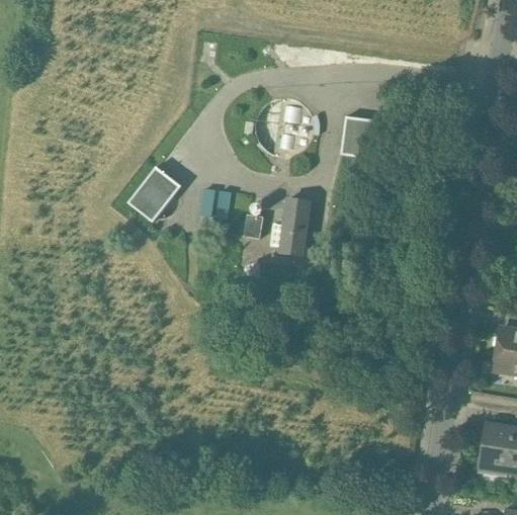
[(309,145),(314,134),(318,134),(319,127),(319,120),(317,114),(312,115),(305,105),(294,98),(282,96),(270,99),(261,106),(255,116),(253,129),(257,141),(265,151),(275,156),(287,157),(299,153),(309,145)]
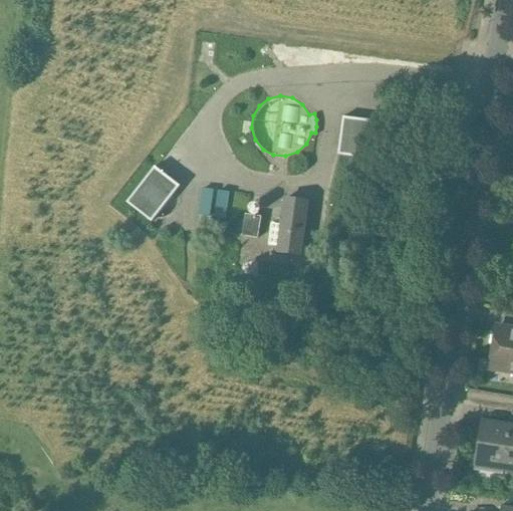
[(386,120),(341,115),(337,154),(381,159),(386,120)]
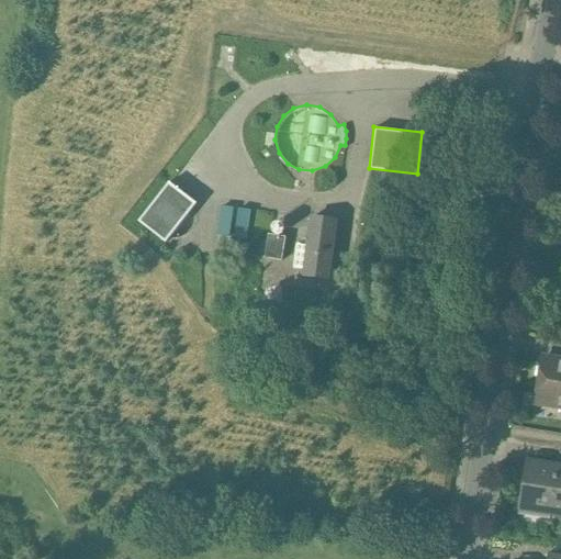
[(195,201),(168,180),(137,220),(165,241),(195,201)]
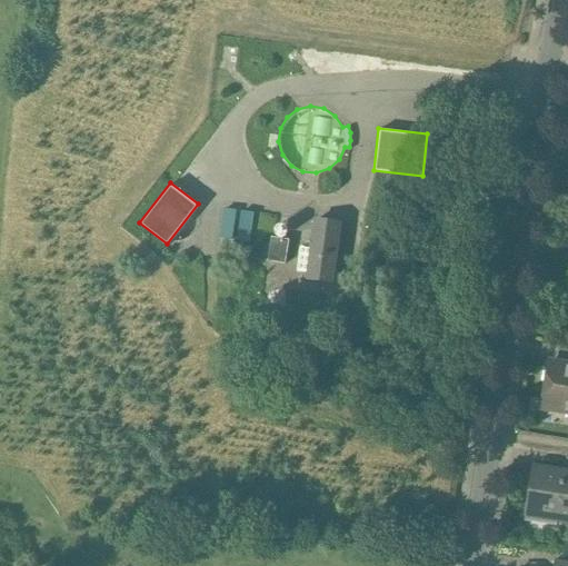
[(219,232),(249,238),(256,209),(225,204),(219,232)]
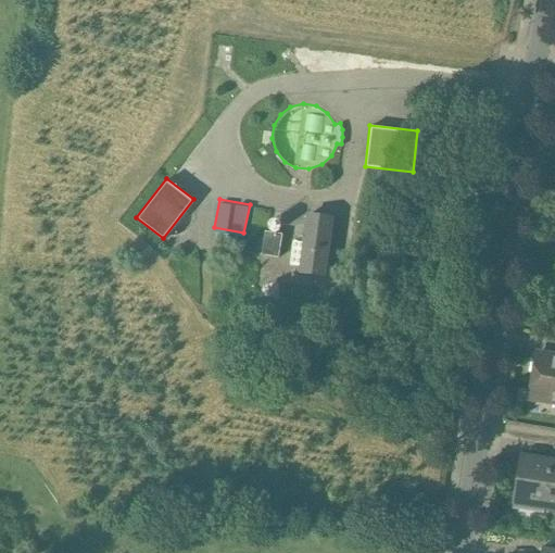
[(328,216),(307,214),(301,272),(307,272),(322,274),(328,216)]
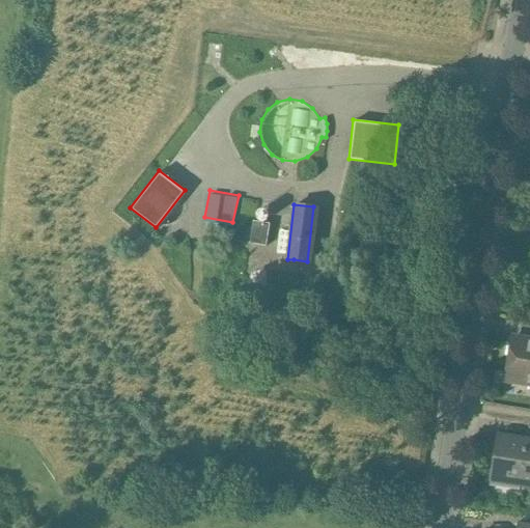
[(268,216),(268,214),(267,212),(266,210),(263,209),(261,207),(259,209),(258,210),(256,212),(256,214),(256,216),(258,218),(259,219),(261,219),(265,219),(266,218),(268,216)]
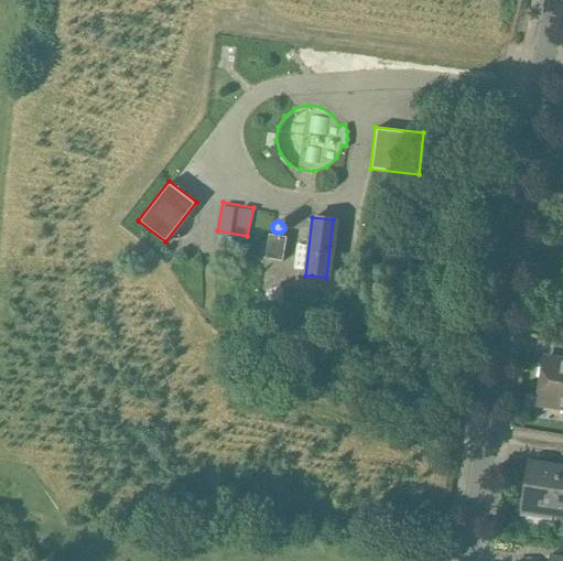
[(287,236),(268,233),(264,257),(282,259),(287,236)]
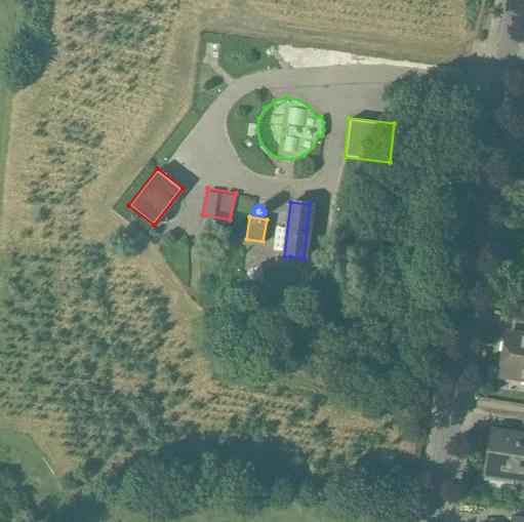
[(384,237),(340,231),(334,274),(359,278),(358,284),(368,285),(368,279),(377,280),(384,237)]
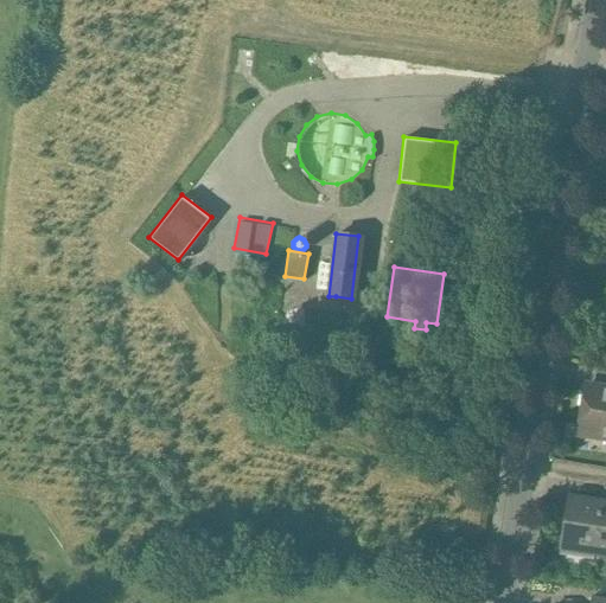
[(351,299),(336,296),(332,325),(330,324),(327,347),(331,348),(327,370),(343,372),(344,369),(363,371),(364,358),(371,358),(374,347),(365,346),(368,315),(349,314),(351,299)]
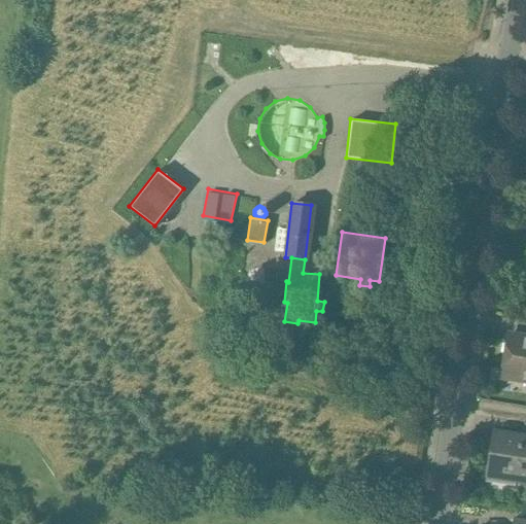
[(525,336),(506,334),(500,374),(525,378),(525,336)]
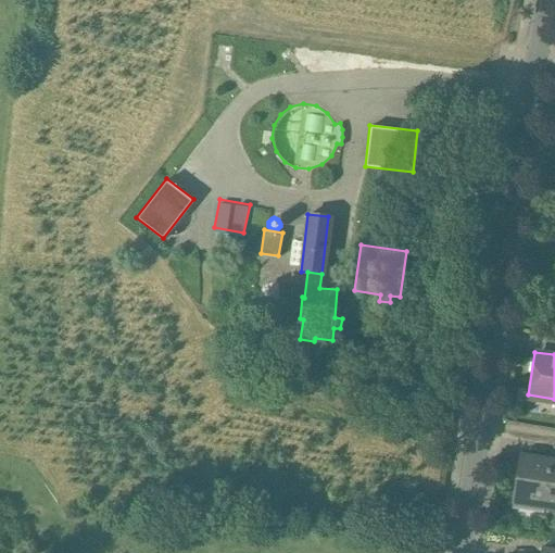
[(554,457),(520,452),(514,491),(544,495),(543,504),(554,506),(554,457)]
